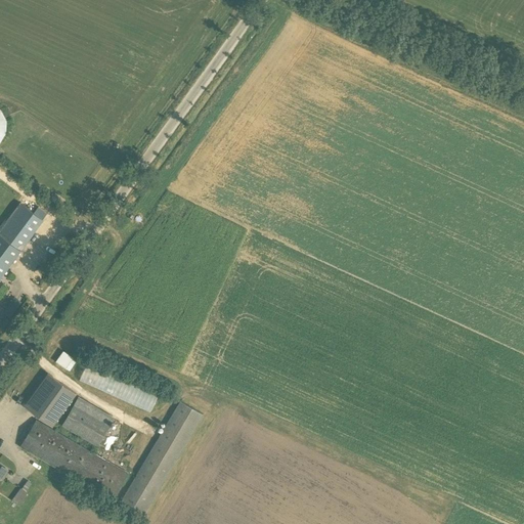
[(0,277),(3,274),(46,214),(38,207),(33,213),(20,203),(0,230),(0,277)]
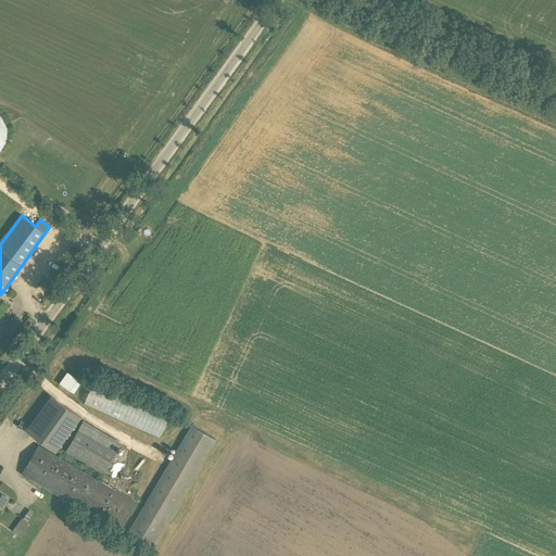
[(66,374),(60,383),(74,393),(80,384),(76,381),(77,380),(66,374)]
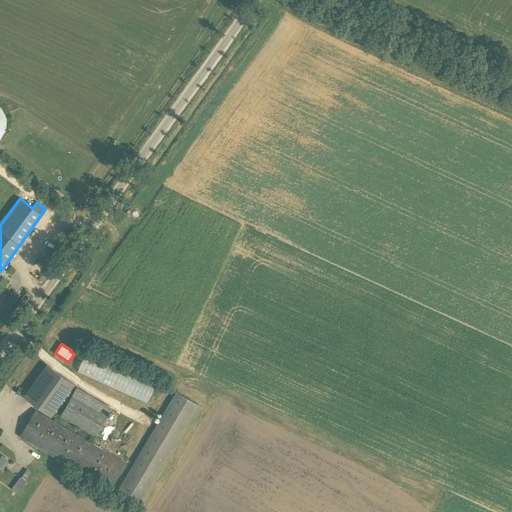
[(75,373),(147,402),(154,384),(82,355),(75,373)]
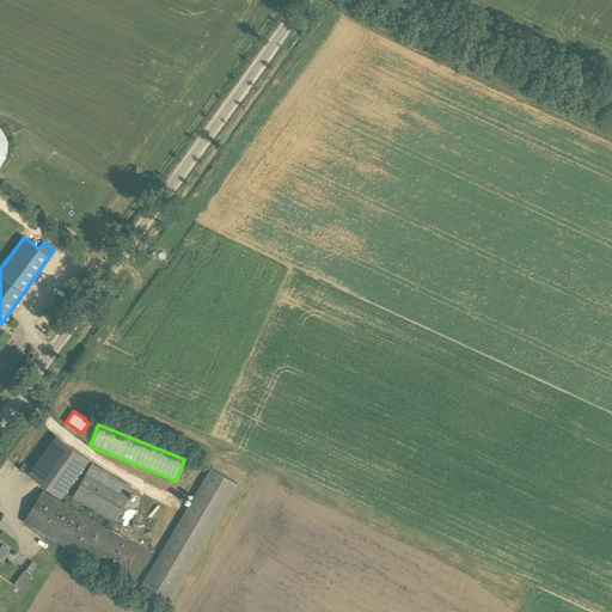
[(55,436),(28,476),(61,499),(89,460),(55,436)]
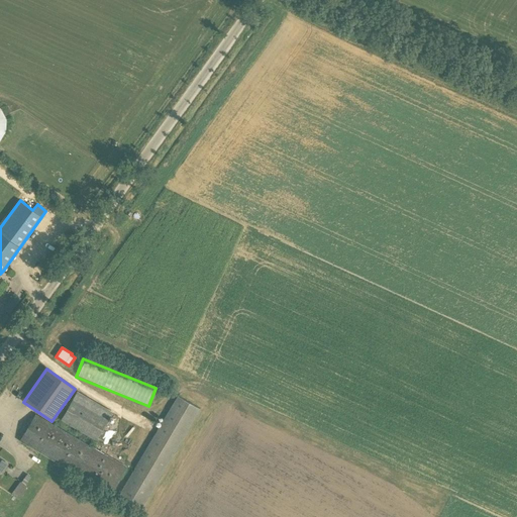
[(78,392),(61,420),(96,441),(113,413),(78,392)]
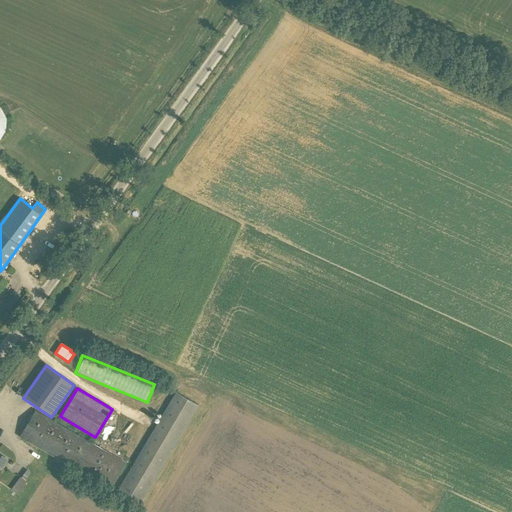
[(138,507),(198,406),(175,393),(116,494),(138,507)]
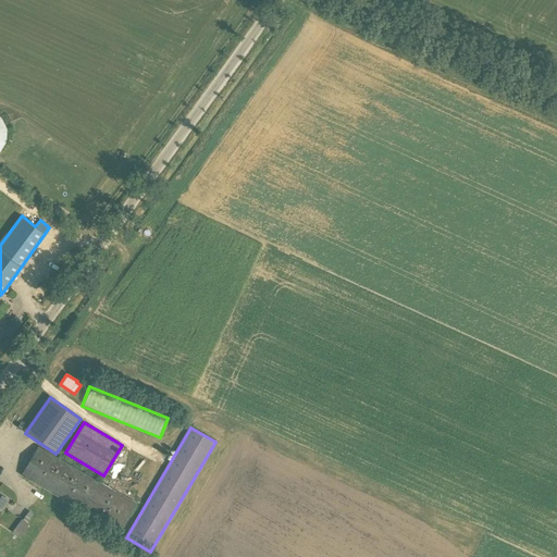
[(136,504),(38,447),(22,475),(83,511),(78,518),(85,522),(87,518),(89,519),(91,516),(119,532),(136,504)]
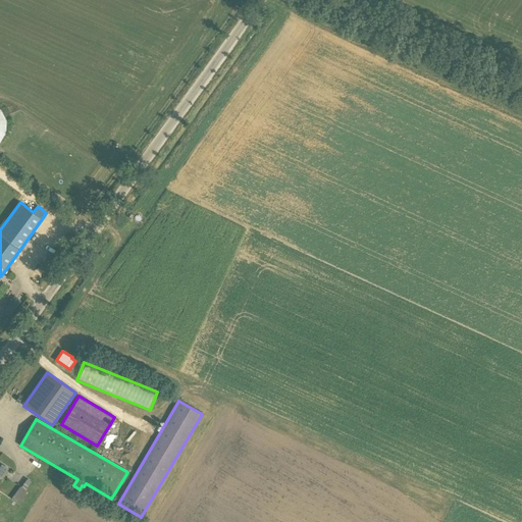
[(28,479),(21,487),(25,490),(32,482),(28,479)]
